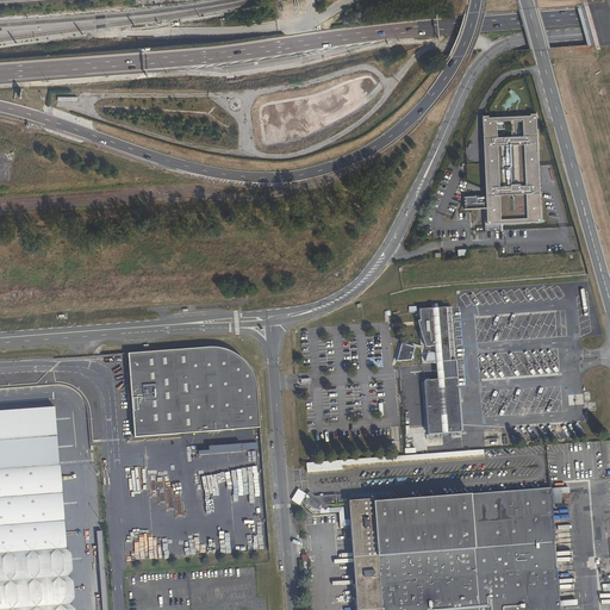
[(537,163),(537,149),(536,114),(530,114),(530,117),(489,118),(489,117),(483,117),(487,225),(500,224),(500,223),(527,222),(527,223),(541,223),(537,163)]
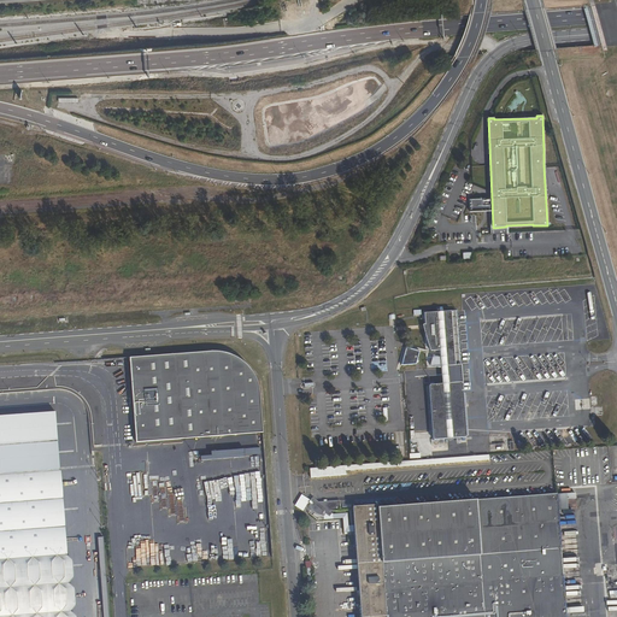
[(447,368),(462,366),(457,311),(430,312),(430,313),(423,313),(423,317),(423,318),(423,321),(423,325),(423,327),(424,329),(425,353),(425,356),(427,369),(441,368),(442,377),(441,377),(442,385),(429,386),(429,387),(428,387),(433,445),(468,442),(463,392),(463,385),(462,385),(462,383),(448,383),(448,377),(447,377),(447,368)]
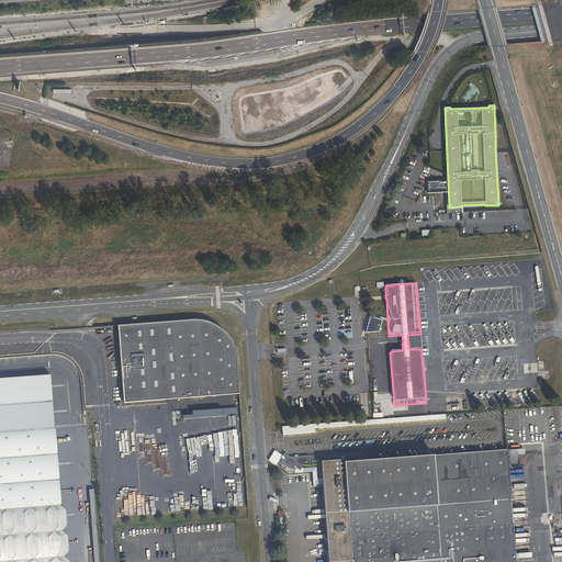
[(382,319),(370,316),(366,333),(379,332),(382,319)]
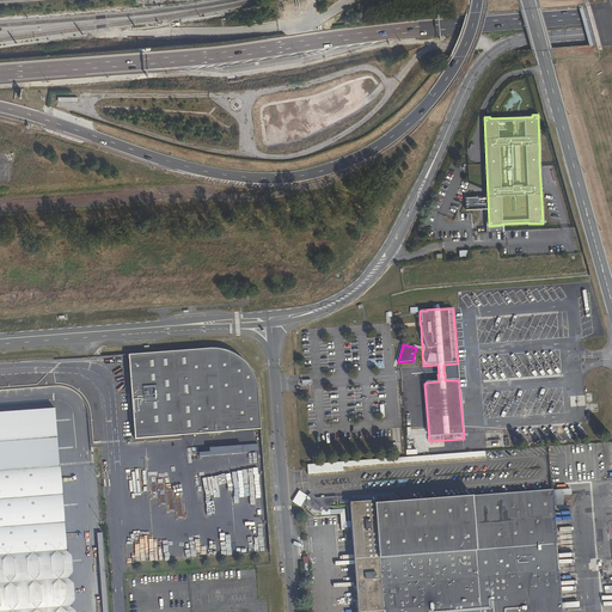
[(135,441),(263,430),(261,396),(259,386),(256,375),(251,368),(243,360),(232,354),(225,352),(213,350),(130,356),(135,441)]
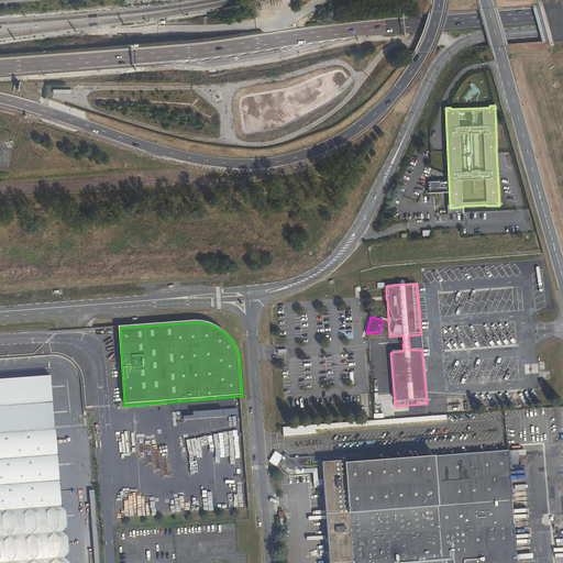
[(421,343),(421,334),(408,335),(408,344),(409,344),(421,343)]
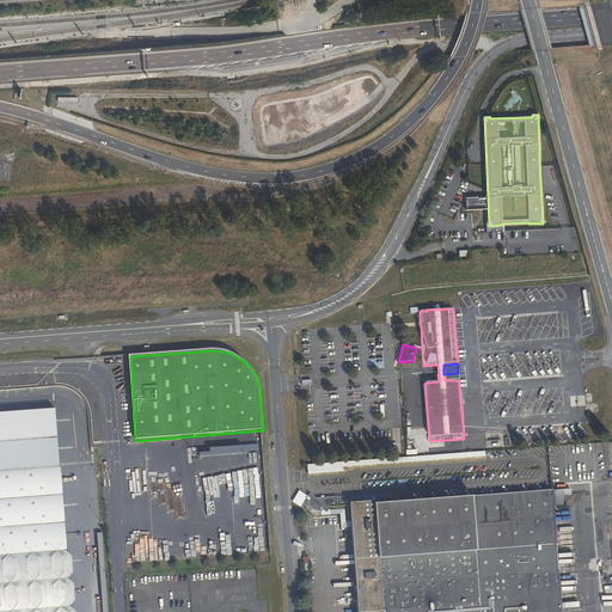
[(0,411),(0,471),(60,466),(55,408),(0,411)]
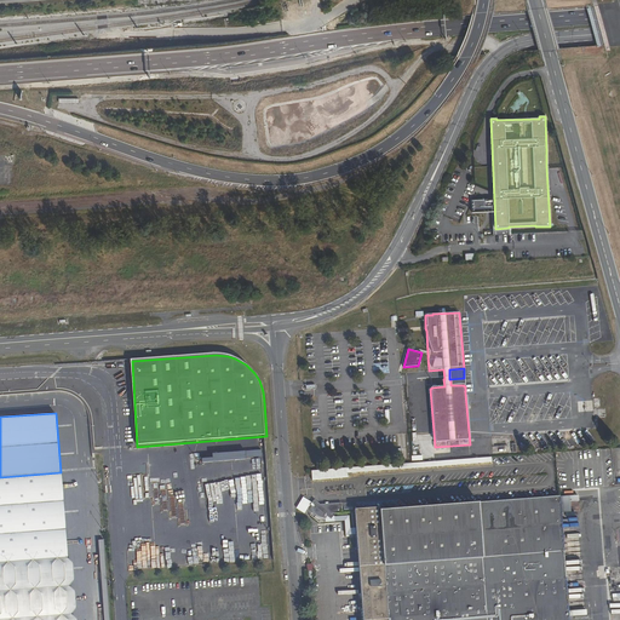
[(348,474),(348,470),(311,472),(311,481),(348,478),(348,474)]
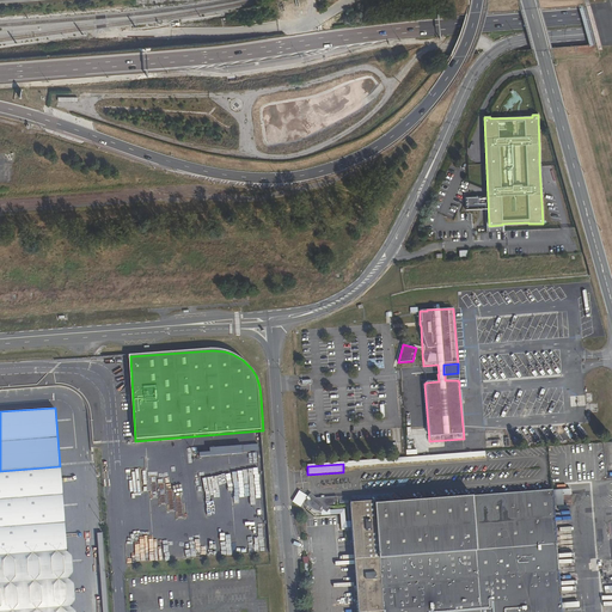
[(0,611),(75,611),(77,611),(71,606),(75,600),(74,583),(68,579),(73,573),(72,556),(66,550),(67,550),(60,467),(60,466),(0,471),(0,611)]
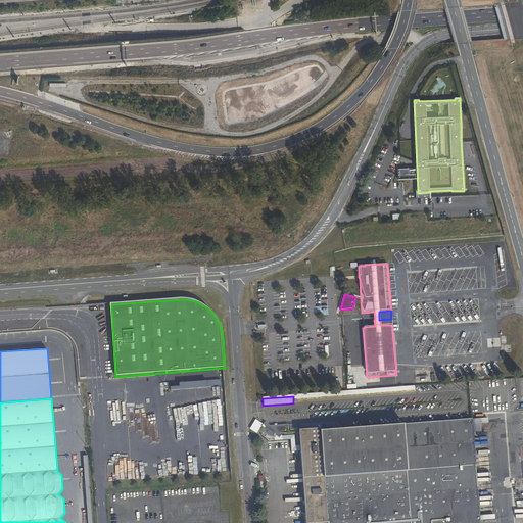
[(470,419),(319,431),(300,432),(302,463),(302,465),(306,522),(479,522),(472,419),(470,419)]
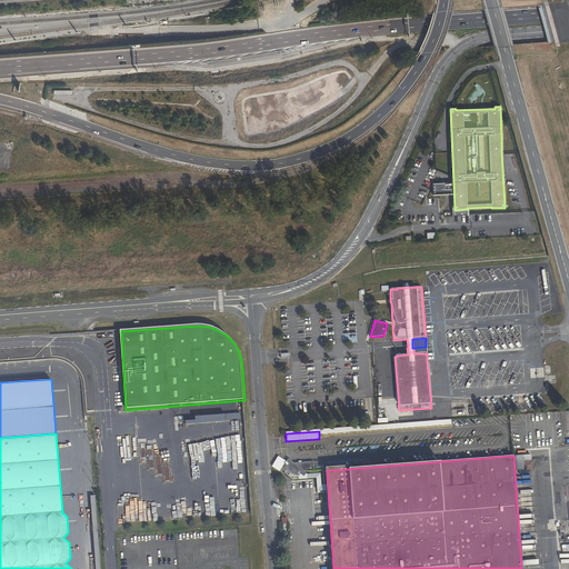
[(303,472),(313,471),(312,462),(293,463),(288,459),(286,462),(285,463),(285,466),(286,469),(288,471),(290,473),(293,476),(297,477),(299,477),(299,476),(300,475),(303,478),(306,475),(303,472)]
